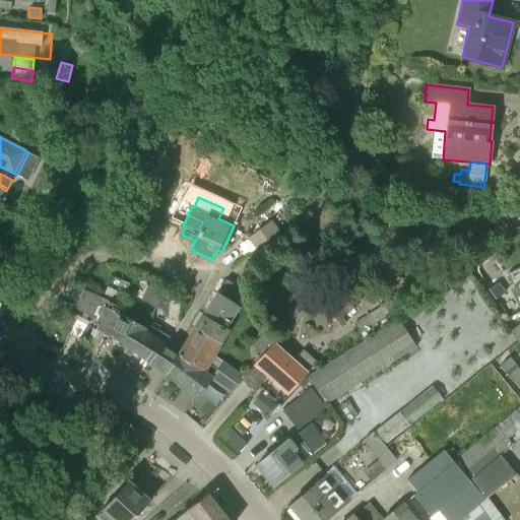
[(249,238),(257,249),(278,234),(270,221),(249,238)]
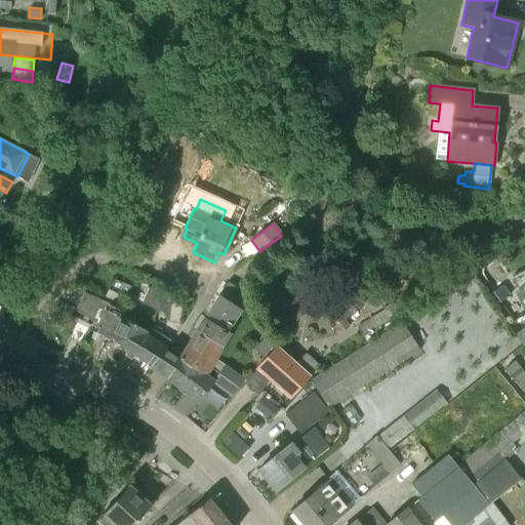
[(524,291),(524,270),(513,276),(520,290),(524,288),(524,291)]
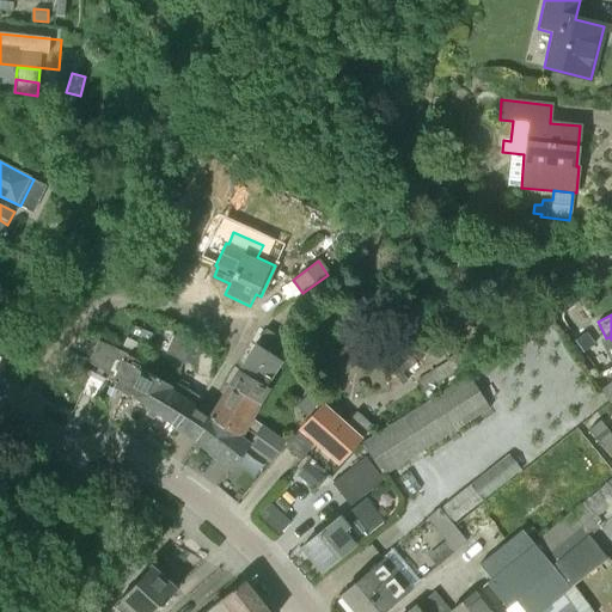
[(482,328),(461,340),(466,347),(446,359),(447,361),(417,379),(428,401),(459,380),(457,375),(476,363),(467,349),(488,337),(482,328)]
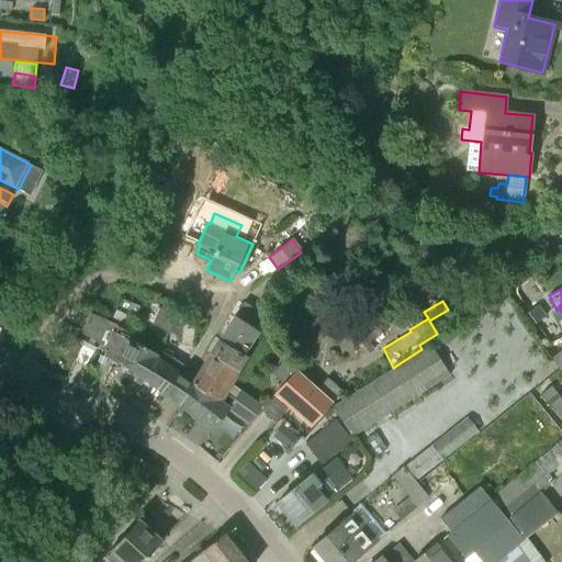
[(235,316),(234,316),(218,340),(245,356),(245,355),(260,332),(253,326),(260,313),(243,303),(235,316)]
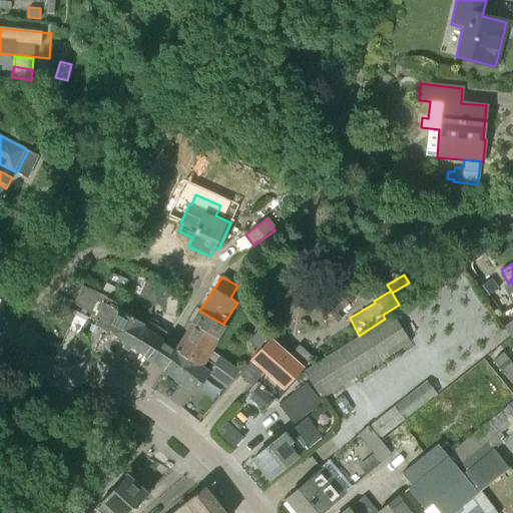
[(482,286),(489,296),(499,289),(492,279),(482,286)]
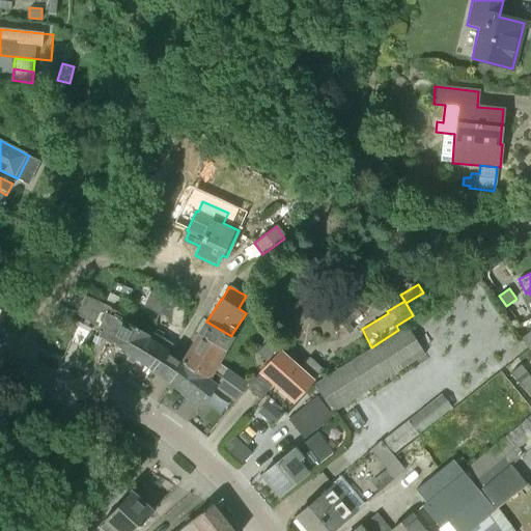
[(340,289),(328,301),(337,312),(350,302),(340,289)]
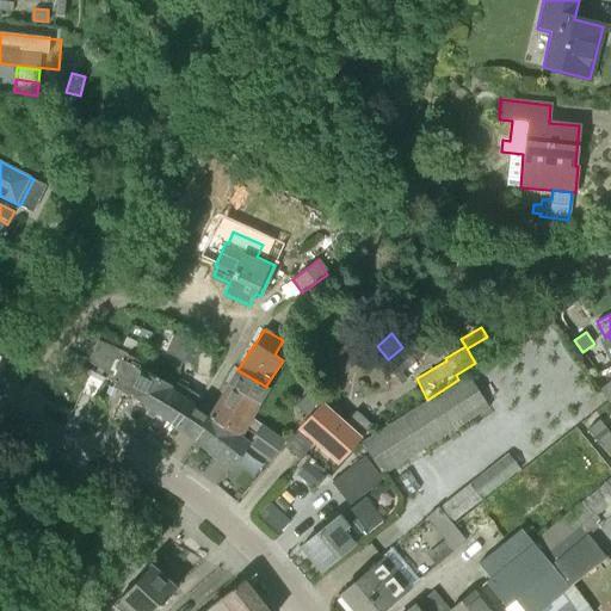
[(164,353),(192,365),(202,346),(191,341),(191,343),(173,334),(164,353)]
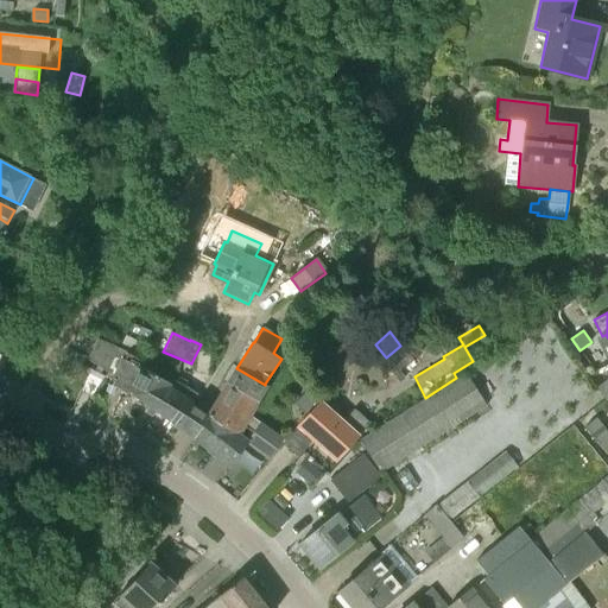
[(141,346),(119,334),(113,346),(135,358),(141,346)]
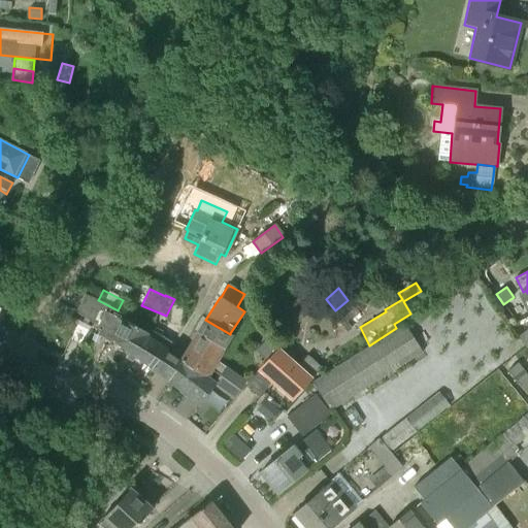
[(284,310),(296,326),(310,314),(297,298),(284,310)]
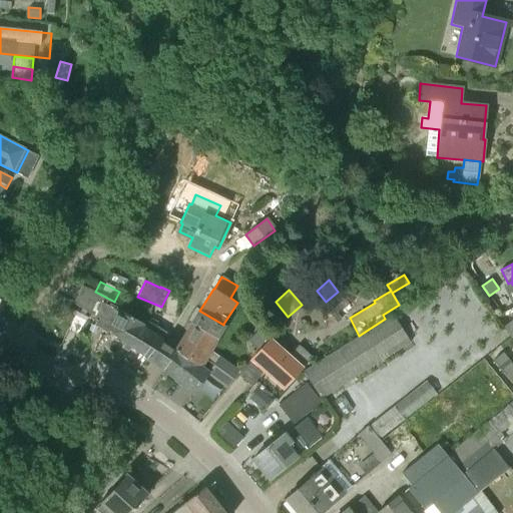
[(175,350),(161,341),(166,334),(145,321),(143,324),(124,312),(125,308),(110,301),(96,321),(151,360),(162,369),(163,367),(164,368),(175,350)]
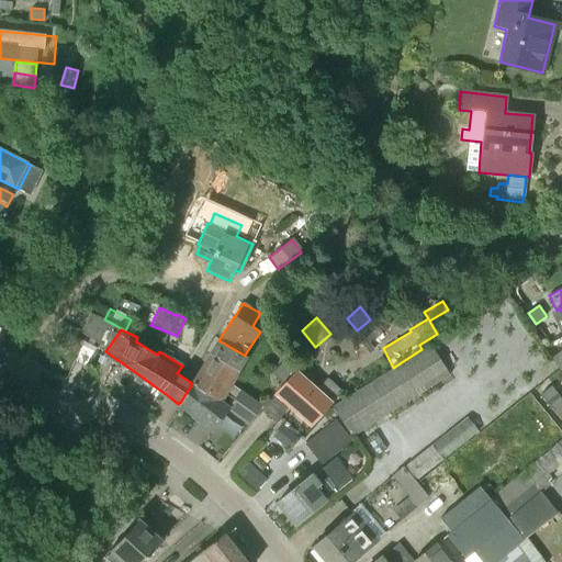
[(86,341),(70,334),(63,349),(78,357),(86,341)]
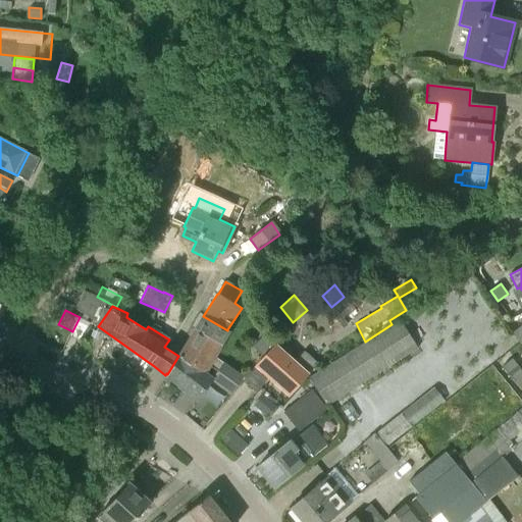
[(195,329),(222,346),(230,331),(227,329),(227,330),(203,316),(195,329)]
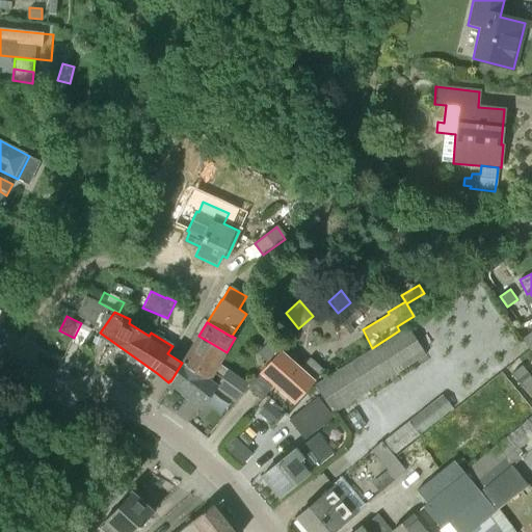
[(407,325),(399,330),(372,348),(315,384),(333,415),(426,354),(407,325)]
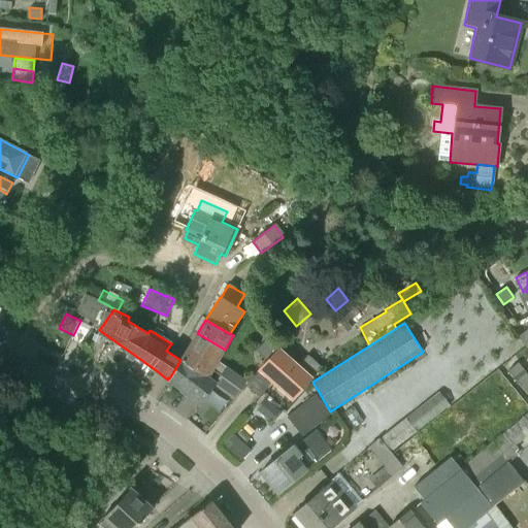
[(527,328),(518,336),(526,347),(527,344),(527,328)]
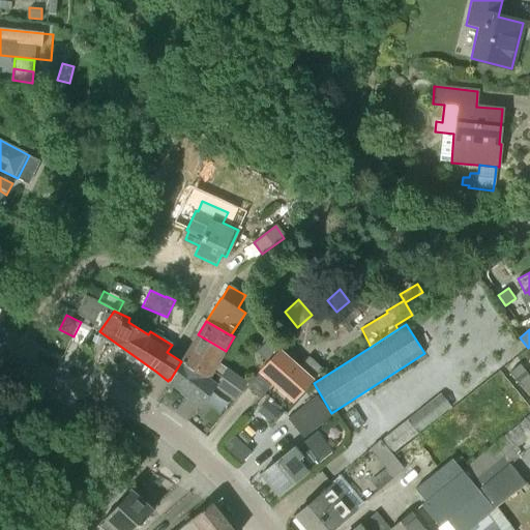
[(211,372),(212,373),(218,363),(226,351),(198,334),(181,361),(200,374),(199,374),(207,379),(211,372)]
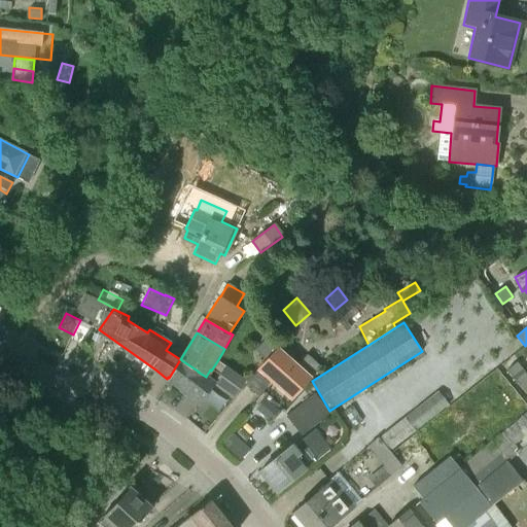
[(91,341),(98,343),(101,337),(94,334),(91,341)]
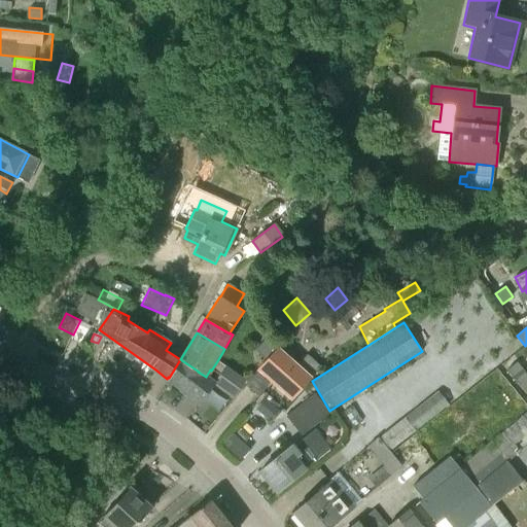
[(278,347),(267,336),(254,351),(266,360),(258,369),(293,397),(319,365),(307,354),(297,364),(278,347)]
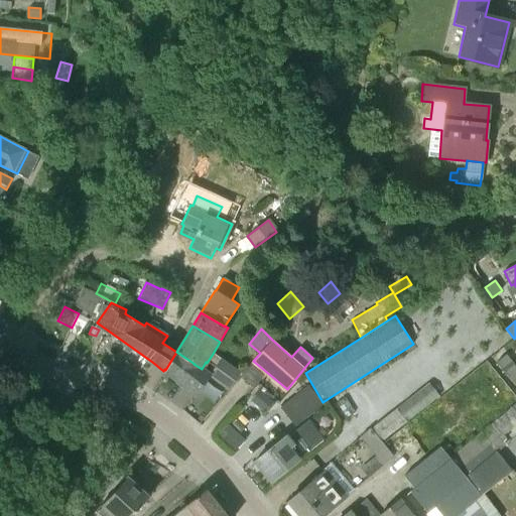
[(196,395),(209,377),(228,391),(241,373),(221,358),(213,354),(207,363),(206,362),(202,369),(194,364),(195,364),(176,352),(165,370),(164,369),(163,371),(196,395)]
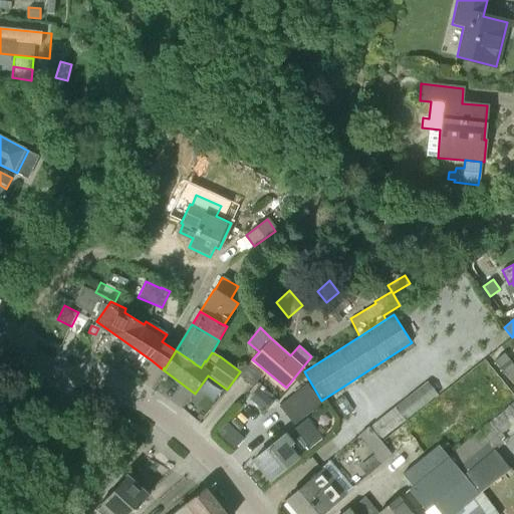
[(494,361),(502,370),(512,362),(504,353),(494,361)]
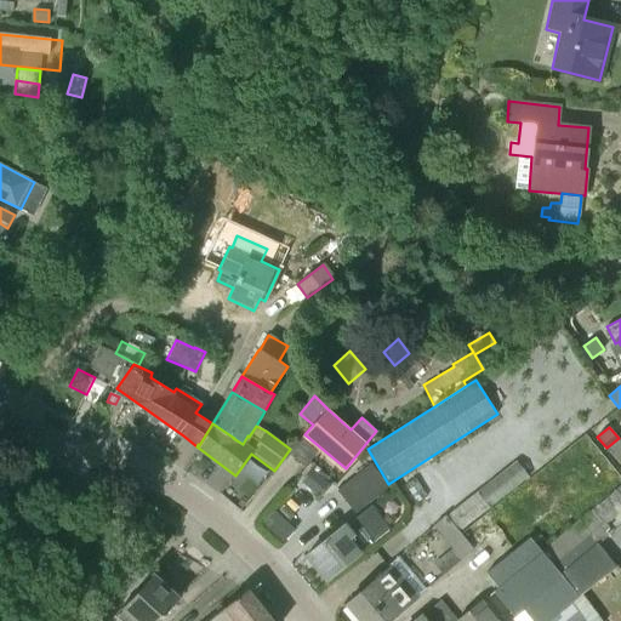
[(620,442),(619,438),(607,448),(615,460),(620,454),(620,442)]
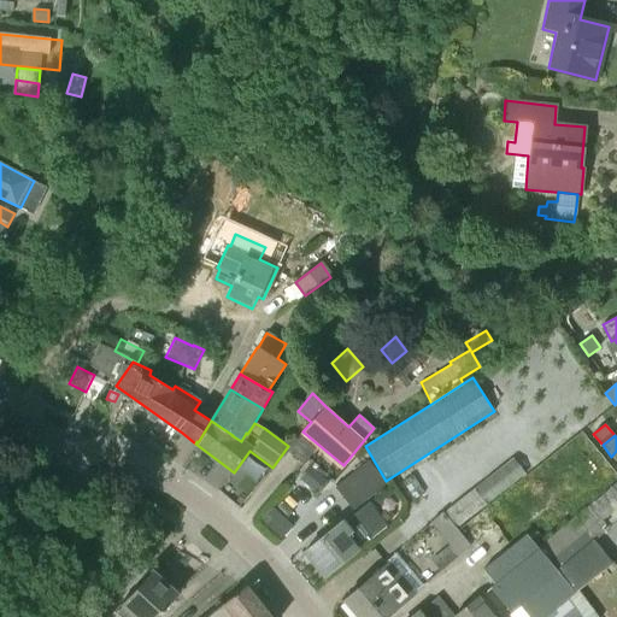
[(517,463),(527,475),(535,469),(526,457),(517,463)]
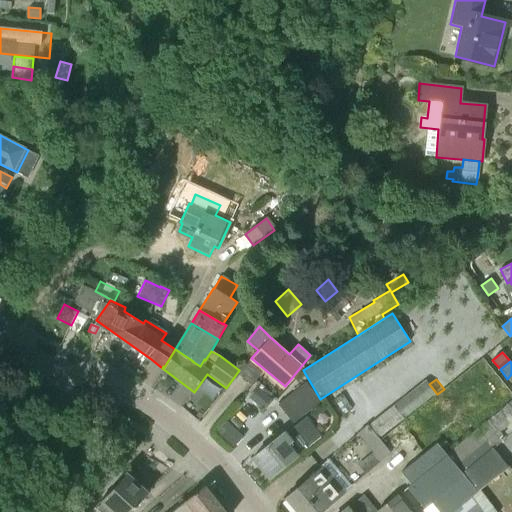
[(379,438),(437,394),(429,384),(427,380),(369,425),(378,438),(379,438)]
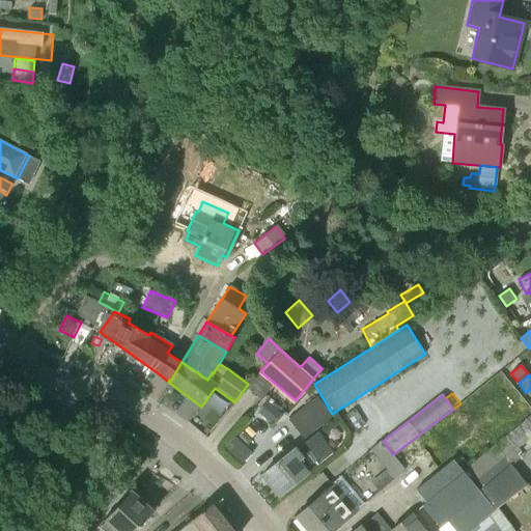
[(270,431),(286,413),(266,395),(249,414),(270,431)]
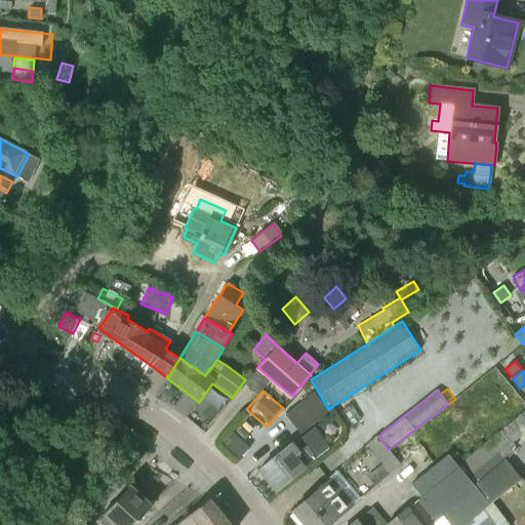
[(300,435),(328,412),(312,392),(284,414),(300,435)]
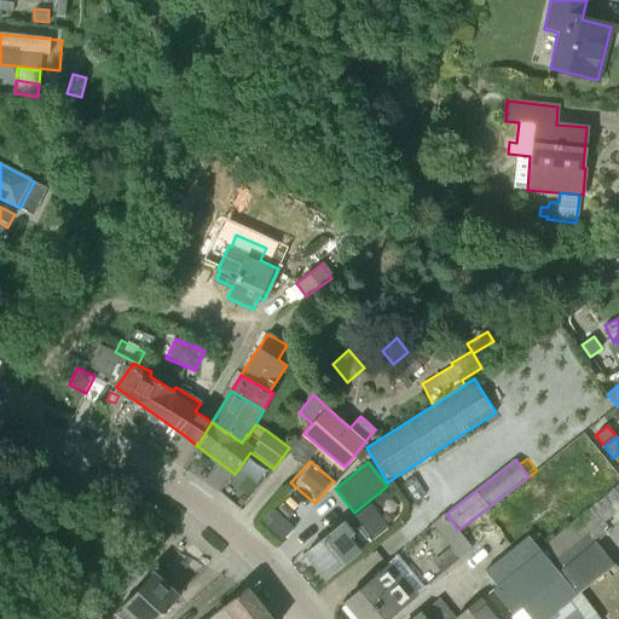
[(618,482),(539,549),(497,586),(492,590),(513,615),(522,608),(530,618),(545,618),(570,601),(615,565),(613,562),(618,557),(618,531),(614,536),(607,527),(618,518),(618,482)]
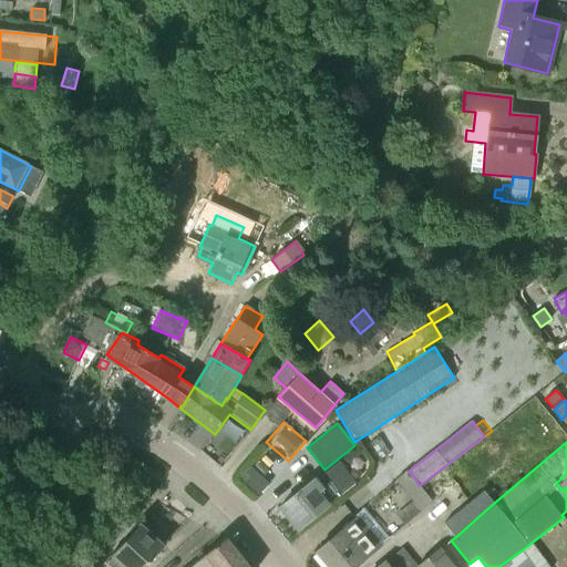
[(457,467),(454,462),(445,467),(450,473),(457,467)]
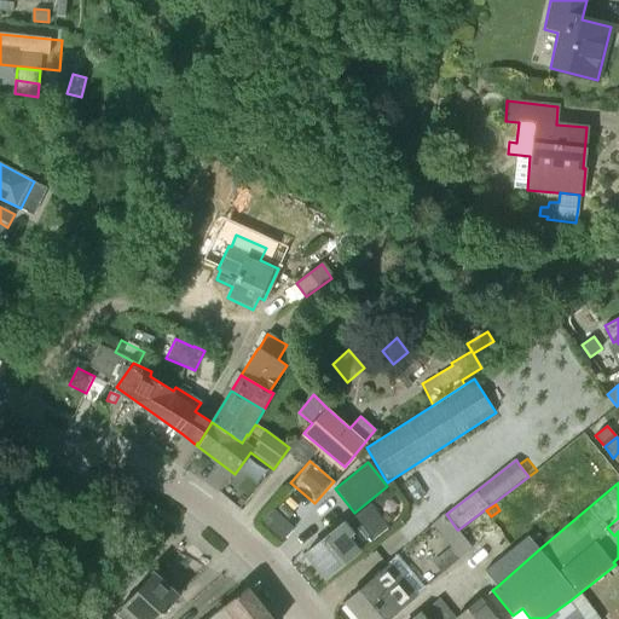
[(472,548),(458,530),(457,530),(446,514),(432,525),(450,548),(458,559),(472,548)]
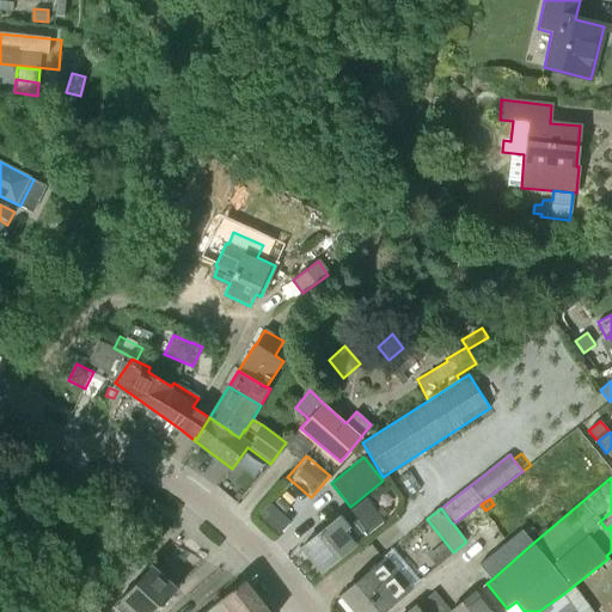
[(360,542),(342,516),(301,549),(320,573),(360,542)]
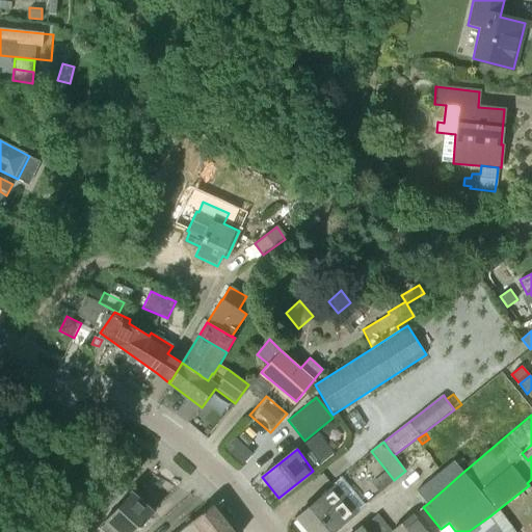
[(417,490),(427,504),(463,472),(453,460),(417,490)]
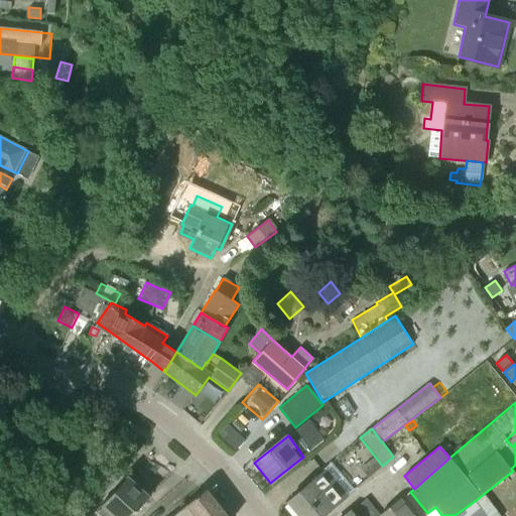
[(298,515),(323,515),(346,497),(325,472),(287,502),(298,515)]
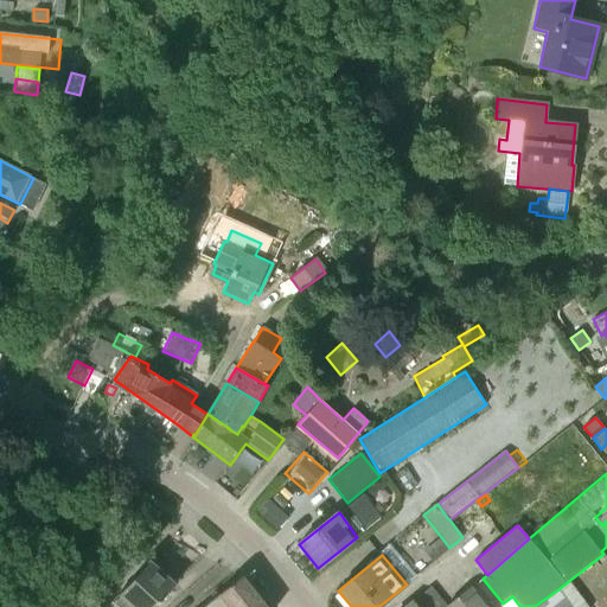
[(154,606),(174,585),(160,572),(161,570),(149,560),(109,604),(100,595),(89,606),(154,606)]
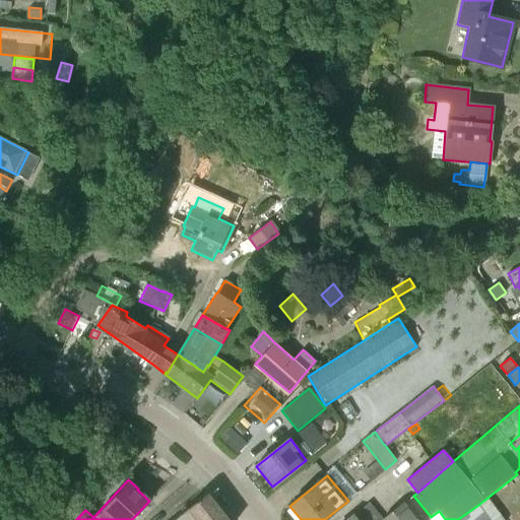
[(228,519),(206,494),(191,507),(174,519),(228,519)]
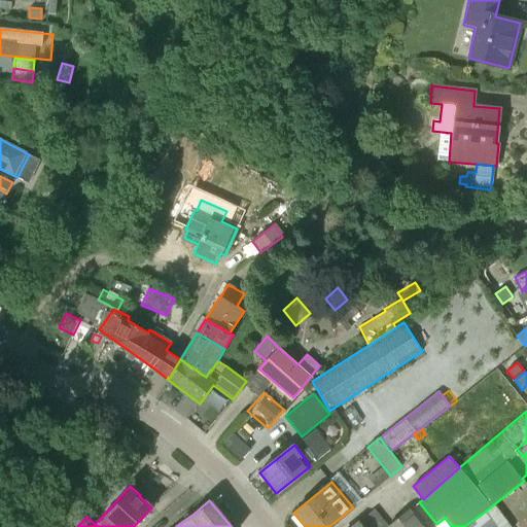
[(418,526),(406,512),(388,526),(389,526),(418,526)]
